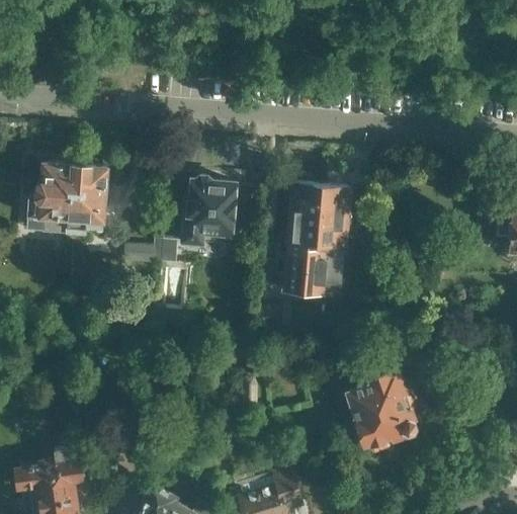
[(29,217),(28,232),(45,233),(44,234),(68,236),(74,165),(44,163),(41,184),(37,186),(36,197),(30,196),(29,217)]
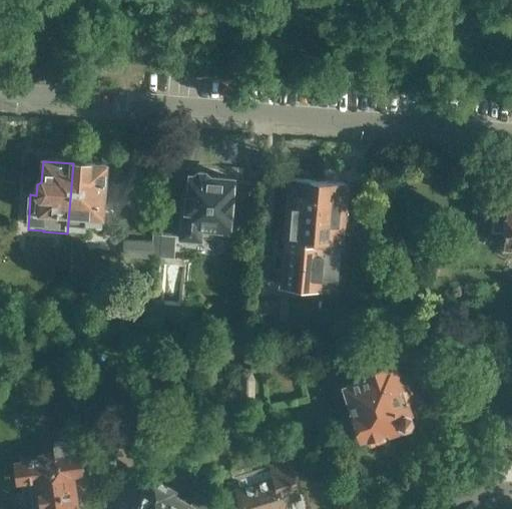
[(73,163),(67,233),(87,234),(87,229),(103,230),(108,165),(73,163)]
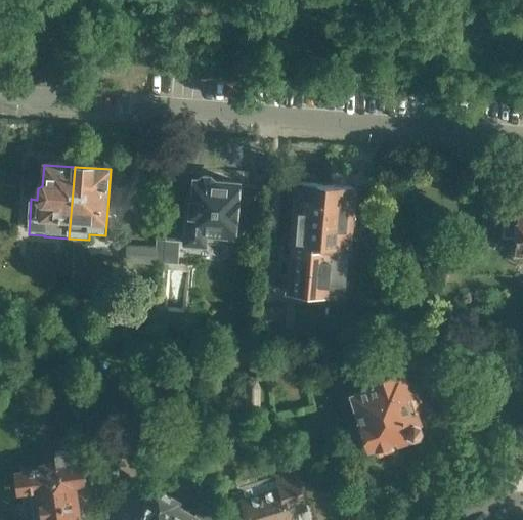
[(185,242),(184,246),(207,248),(207,245),(233,247),(233,240),(236,240),(238,216),(263,218),(267,189),(240,187),(240,184),(216,183),(211,178),(204,177),(199,181),(195,181),(193,199),(189,198),(185,242)]
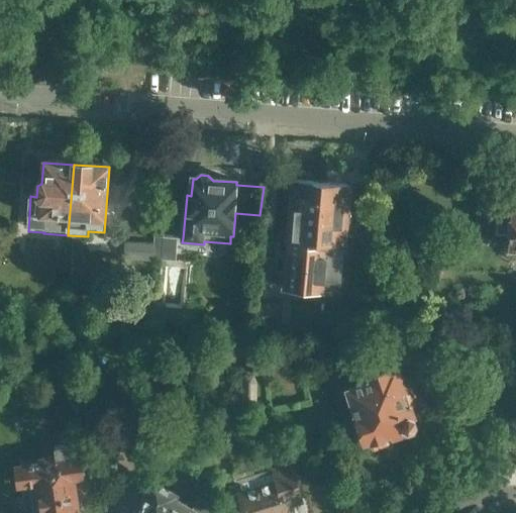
[(288,240),(284,290),(340,294),(344,251),(345,251),(350,187),(292,181),(287,240),(288,240)]
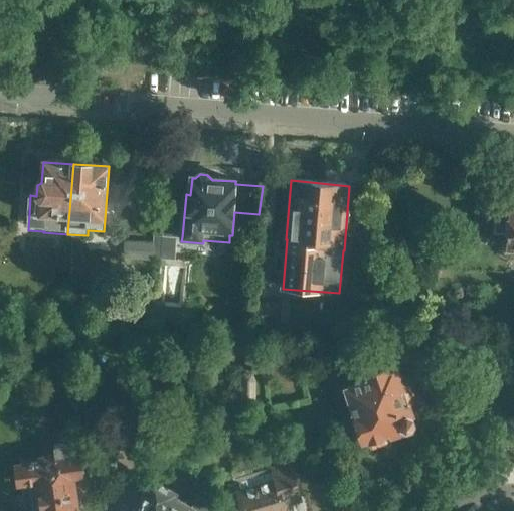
[(513,202),(497,201),(494,234),(507,236),(506,251),(513,251),(513,202)]
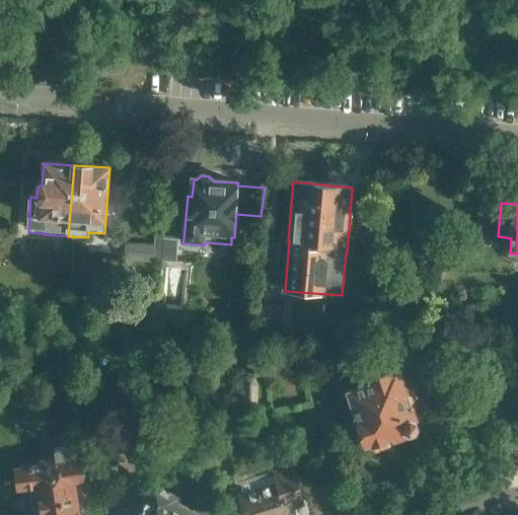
[(127,245),(126,263),(154,265),(161,266),(163,240),(156,240),(155,248),(127,245)]
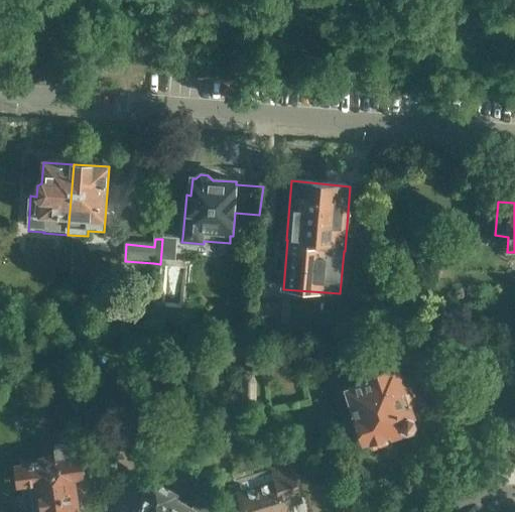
[(162,239),(160,264),(175,265),(176,263),(177,241),(177,240),(162,239)]
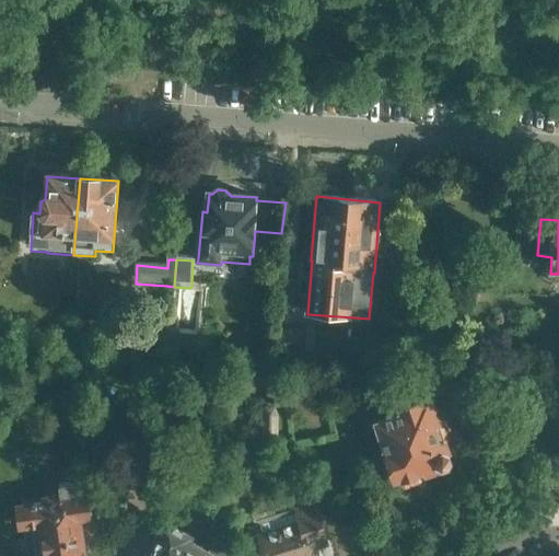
[(134,337),(132,357),(160,358),(161,338),(134,337)]
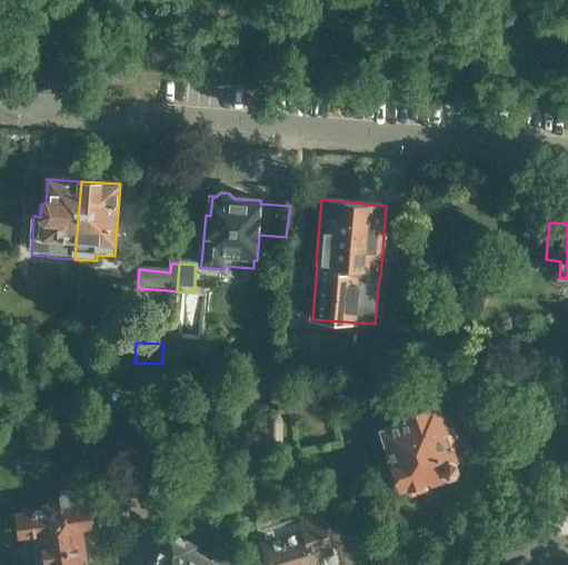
[(133,367),(133,378),(141,378),(140,400),(161,400),(162,367),(133,367)]
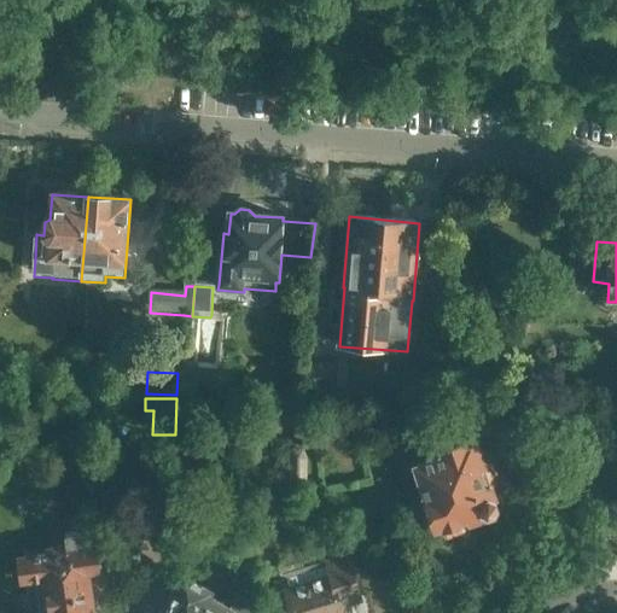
[(484,465),(475,436),(437,448),(440,455),(409,466),(431,531),(440,529),(443,537),(447,539),(464,533),(466,529),(464,520),(471,518),(472,523),(495,515),(498,509),(492,490),(499,488),(495,478),(499,477),(496,471),(494,472),(490,462),(484,465)]
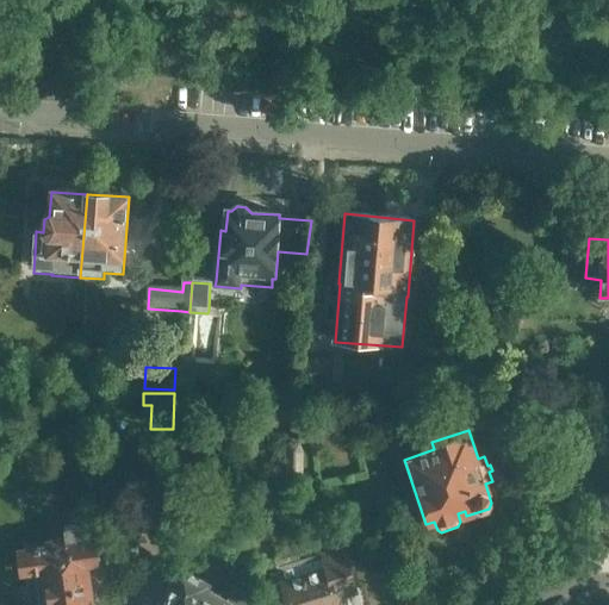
[(285,476),(304,476),(304,453),(299,444),(289,444),(285,453),(285,476)]
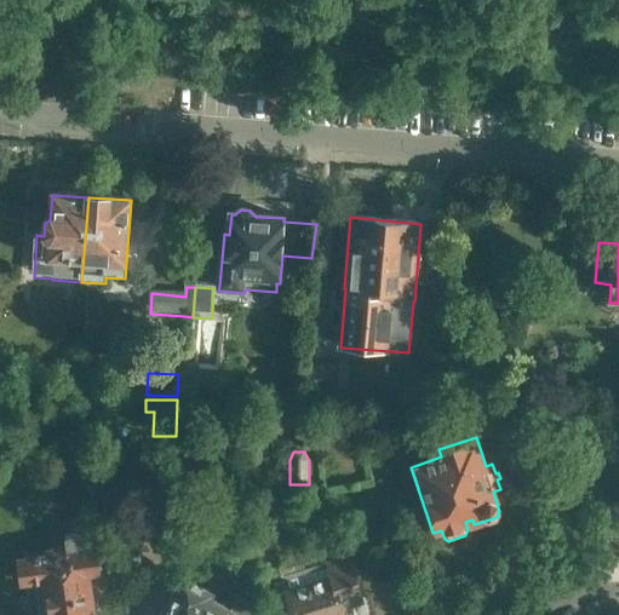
[(81,492),(87,523),(101,522),(95,489),(81,492)]
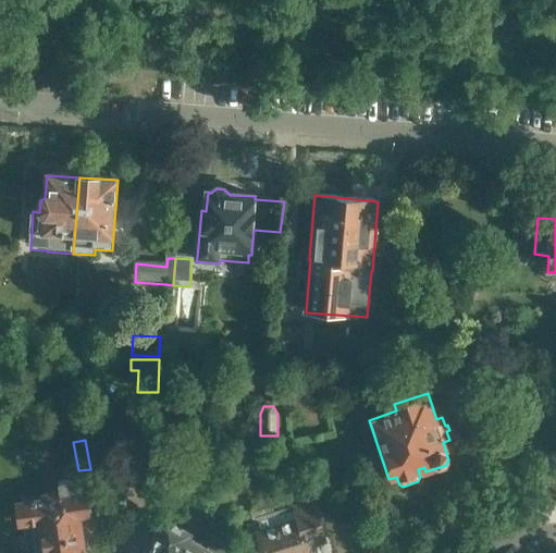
[(86,552),(82,519),(91,518),(90,511),(93,510),(91,501),(89,501),(88,492),(86,492),(85,480),(59,483),(60,493),(42,495),(42,499),(15,502),(20,528),(33,526),(36,552),(86,552)]
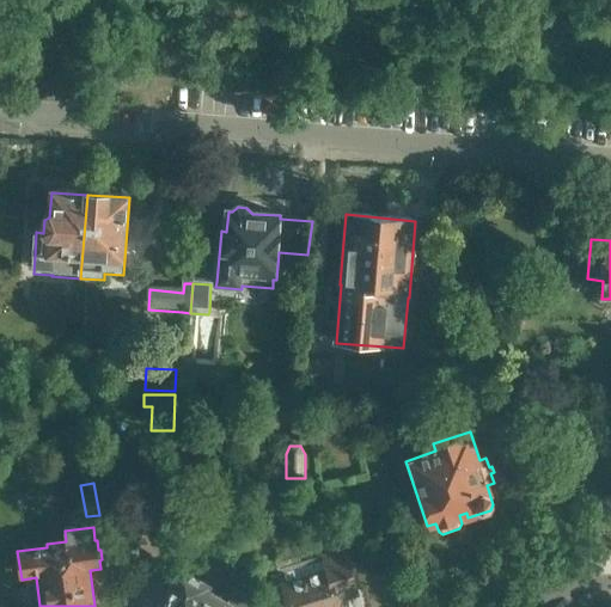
[(337,602),(359,596),(346,555),(298,569),(294,558),(270,565),(275,580),(283,577),(286,587),(282,588),(288,606),(338,606),(337,602)]
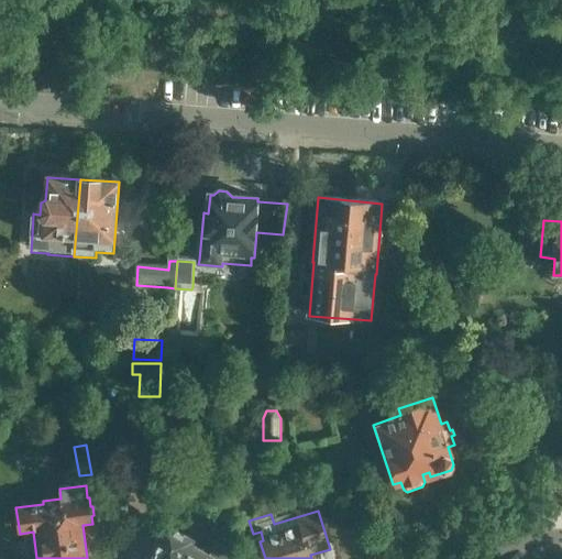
[(207,558),(191,548),(196,539),(184,533),(184,534),(177,530),(178,528),(171,525),(150,558),(207,558)]
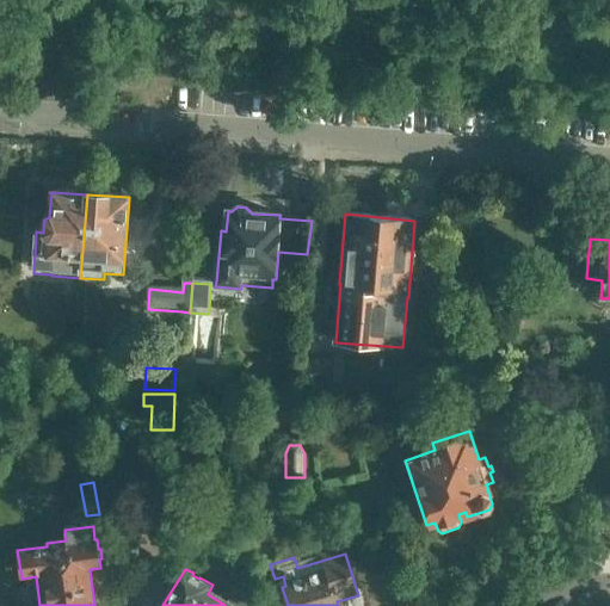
[(257,605),(251,575),(247,573),(228,605),(257,605)]
